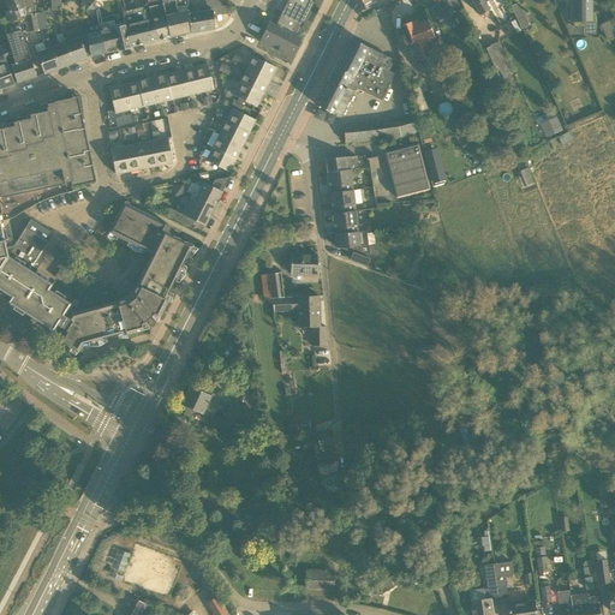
[(25,15),(35,13),(33,4),(31,0),(5,0),(11,11),(5,13),(10,22),(21,18),(21,17),(25,15)]
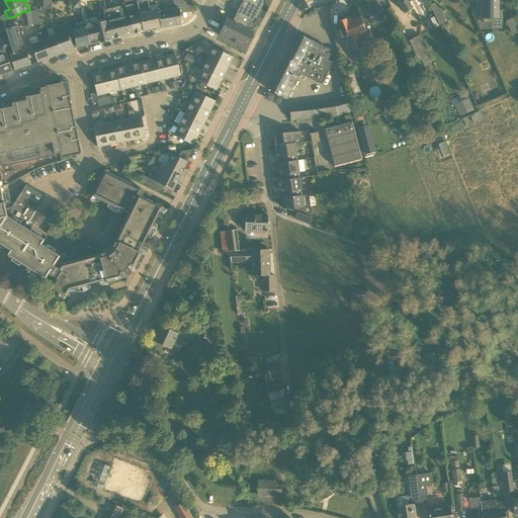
[(42,0),(44,9),(52,8),(52,0),(42,0)]
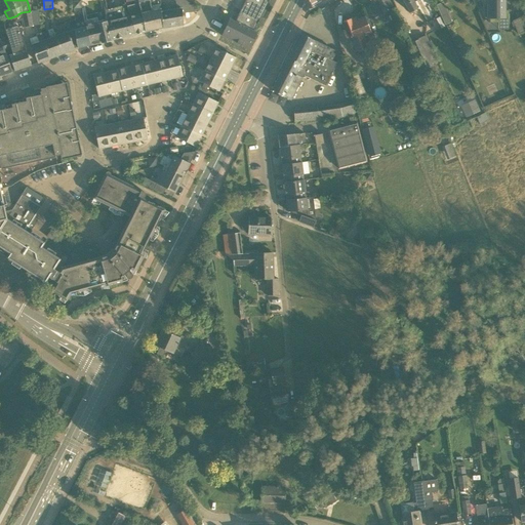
[(83,28),(76,29),(75,30),(77,47),(78,47),(78,48),(90,45),(86,27),(83,13),(80,0),(78,0),(80,9),(78,9),(78,14),(78,15),(79,22),(82,22),(83,28)]
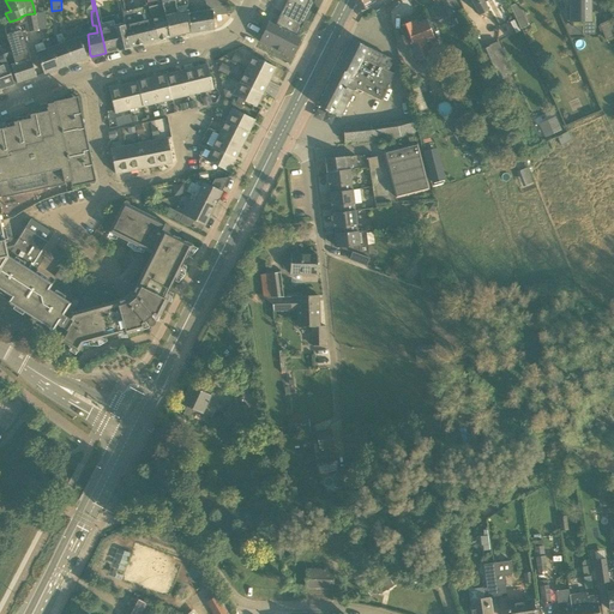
[(190,13),(186,0),(146,0),(148,2),(157,1),(157,6),(150,7),(152,19),(157,41),(191,32),(192,32),(188,13),(190,13)]
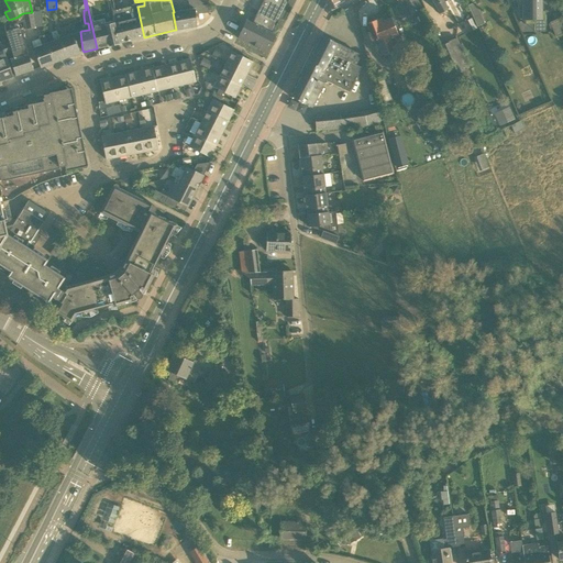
[(206,0),(188,0),(189,6),(194,9),(174,12),(173,12),(176,30),(197,26),(195,9),(208,7),(206,0)]
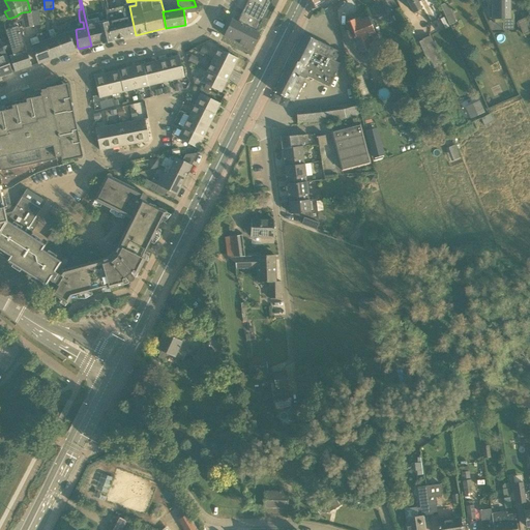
[(256,31),(271,0),(247,0),(243,10),(241,15),(237,22),(232,20),(230,23),(230,24),(227,29),(227,30),(224,36),(252,50),(260,33),(256,31)]
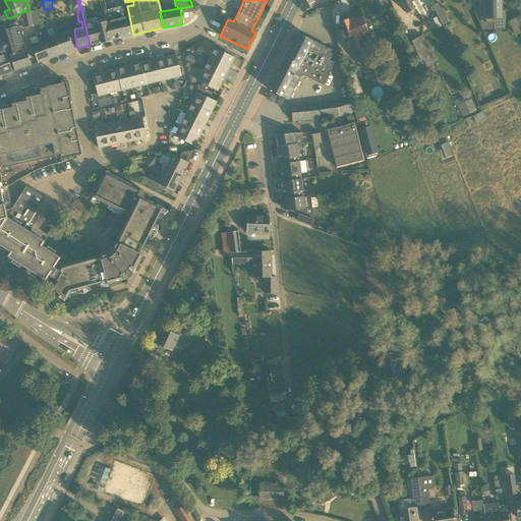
[(366,0),(368,2),(365,7),(371,18),(379,14),(377,9),(387,4),(384,0),(366,0)]
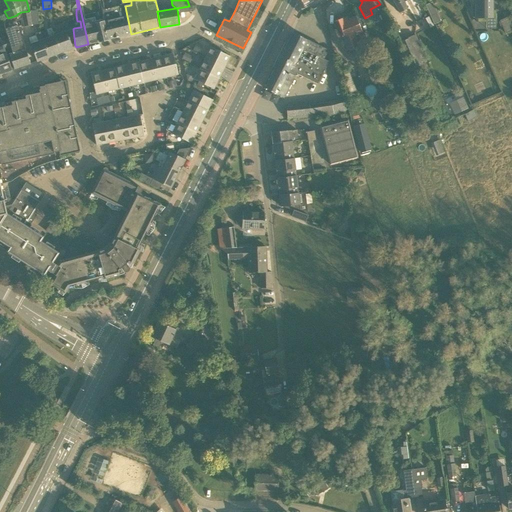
[(404,2),(402,0),(392,0),(408,27),(415,23),(404,2)]
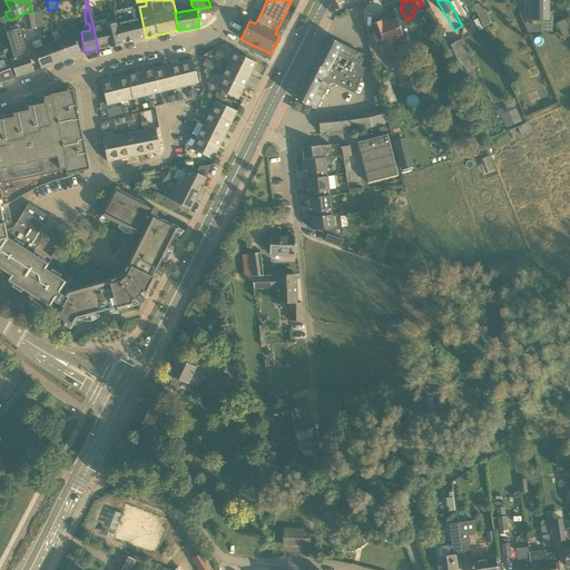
[(529,20),(548,20),(548,0),(526,0),(527,6),(529,6),(529,20)]
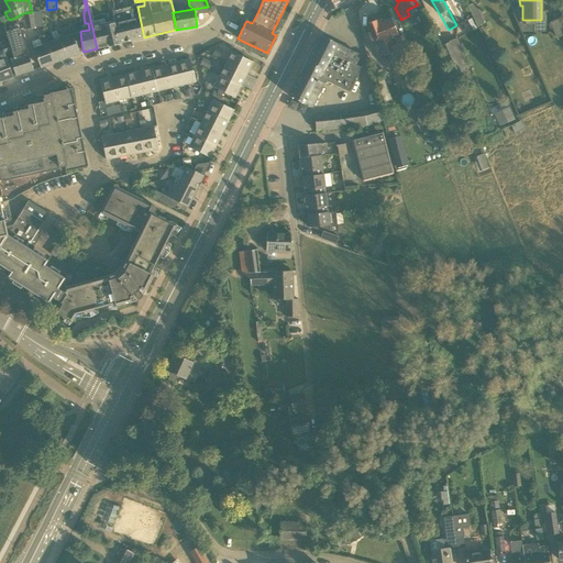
[(114,23),(119,43),(144,37),(140,18),(135,13),(133,4),(111,10),(112,20),(113,24),(114,23)]
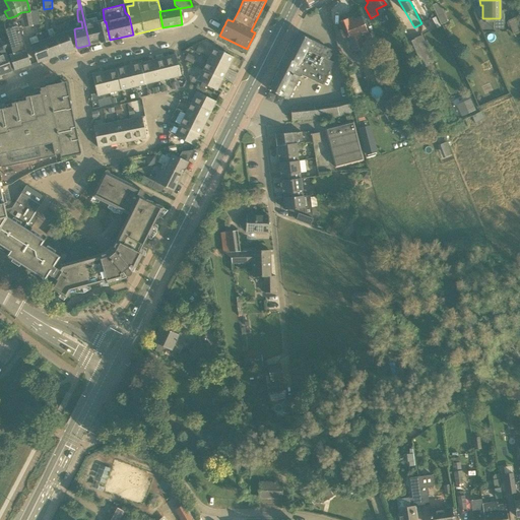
[(29,11),(21,12),(24,26),(34,25),(30,11),(29,11)]
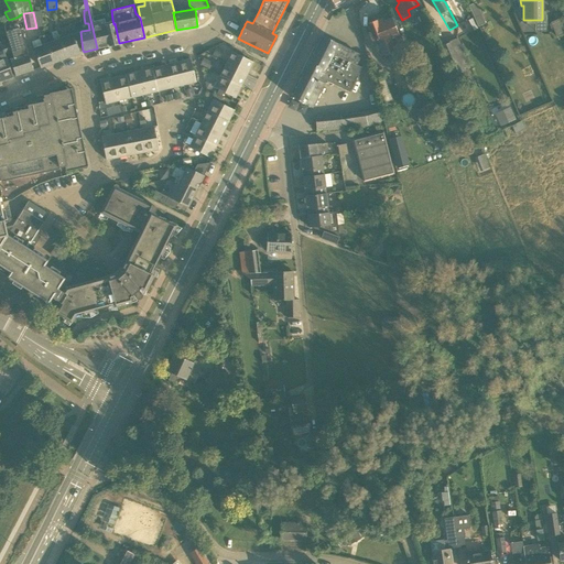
[(93,29),(97,49),(109,45),(109,46),(119,43),(115,23),(114,24),(95,28),(91,14),(89,14),(93,29)]
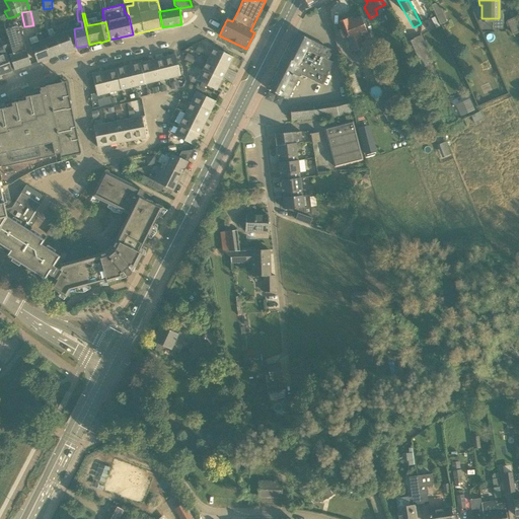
[(446,21),(443,13),(436,15),(440,24),(446,21)]
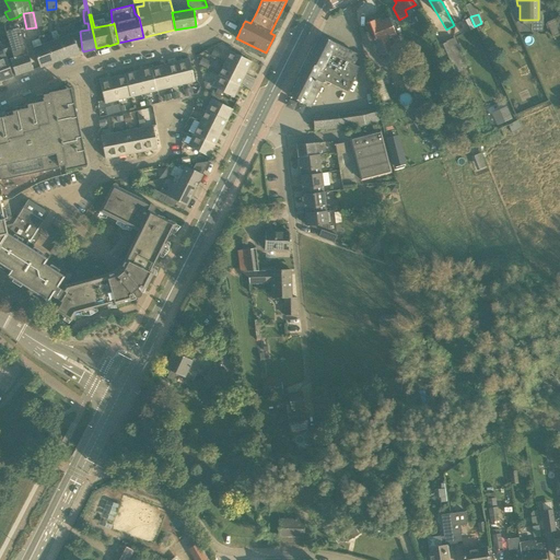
[(397,34),(396,35),(389,18),(375,23),(374,20),(365,24),(368,32),(366,33),(370,42),(375,39),(382,55),(387,53),(395,73),(409,68),(400,46),(401,46),(397,34)]
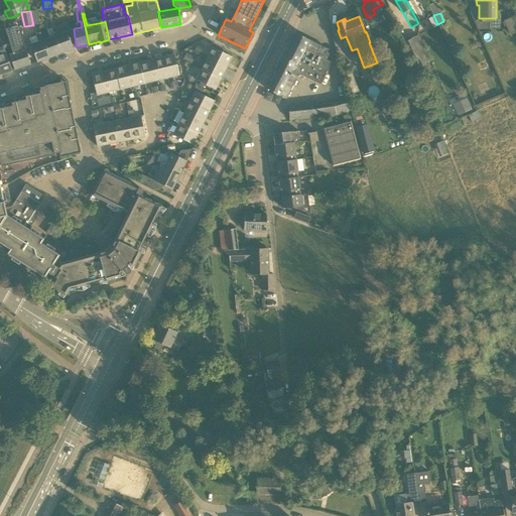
[(515,24),(514,19),(506,22),(511,35),(515,32),(515,24)]
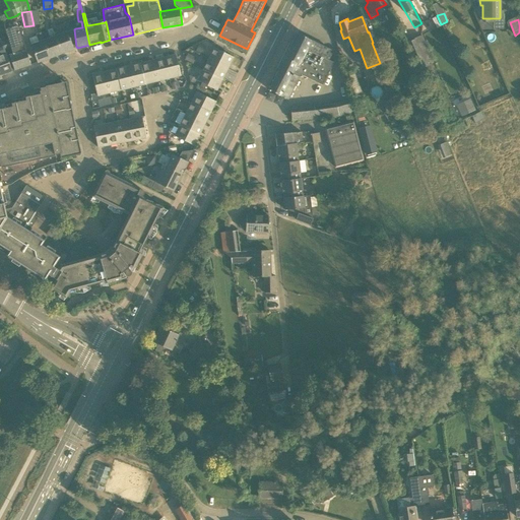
[(8,50),(9,55),(14,70),(31,65),(18,25),(6,29),(8,36),(0,38),(0,47),(3,46),(5,51),(8,50)]
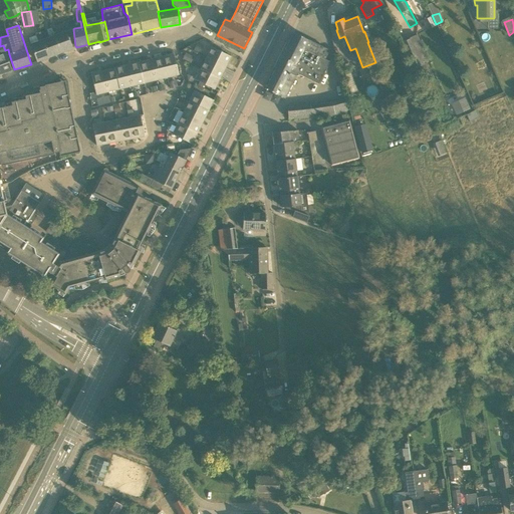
[(75,46),(73,29),(74,28),(74,26),(68,28),(68,30),(55,36),(61,52),(72,48),(72,47),(75,46)]
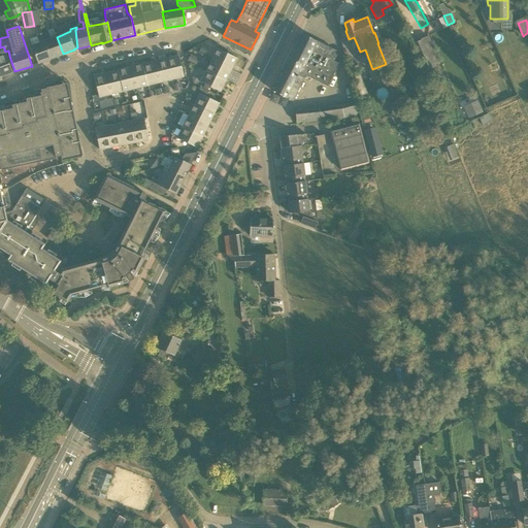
[(63,54),(57,37),(56,37),(53,29),(48,30),(52,38),(44,41),(51,59),(63,54)]
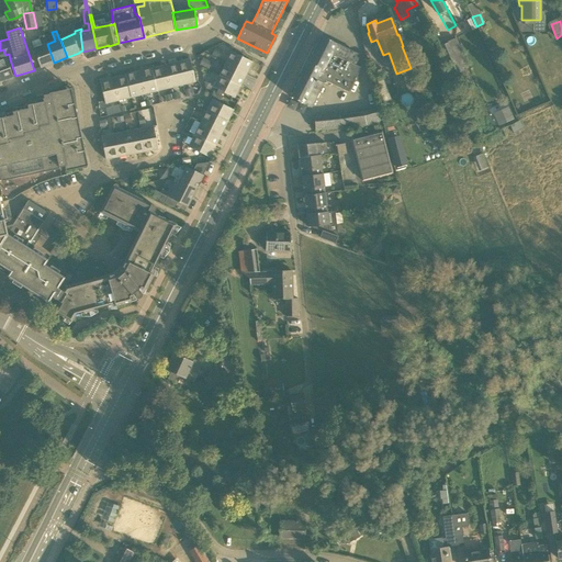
[(54,63),(47,44),(44,35),(37,37),(38,40),(32,43),(34,48),(41,67),(54,63)]
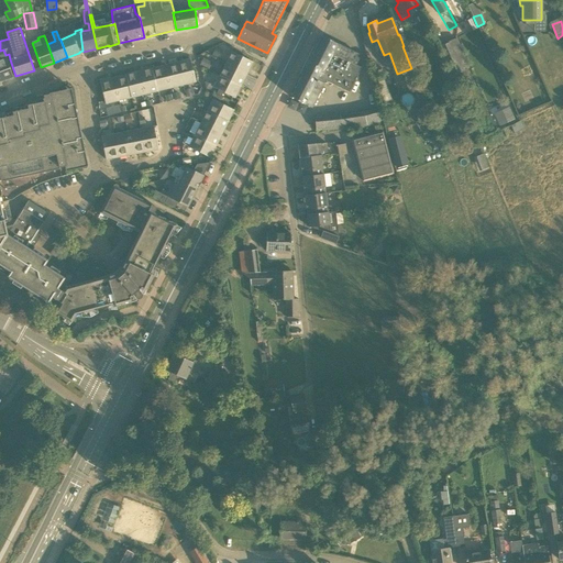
[(353,85),(359,73),(361,67),(356,65),(360,58),(356,57),(359,54),(322,36),(315,51),(308,63),(299,81),(291,97),(305,105),(305,103),(312,108),(320,92),(326,80),(349,92),(350,90),(353,85)]
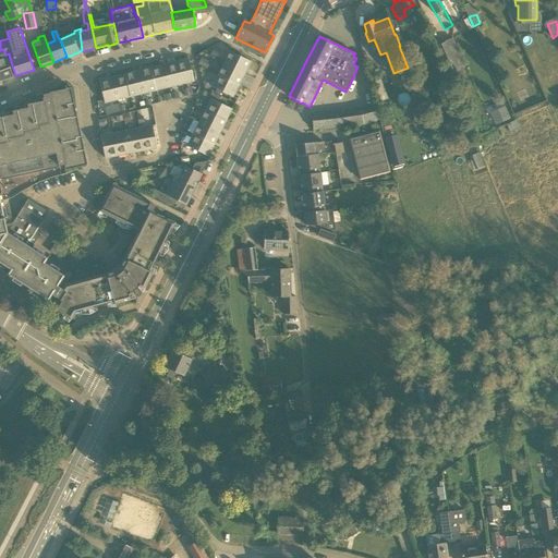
[(452,38),(437,45),(452,82),(465,76),(462,68),(464,67),(452,38)]
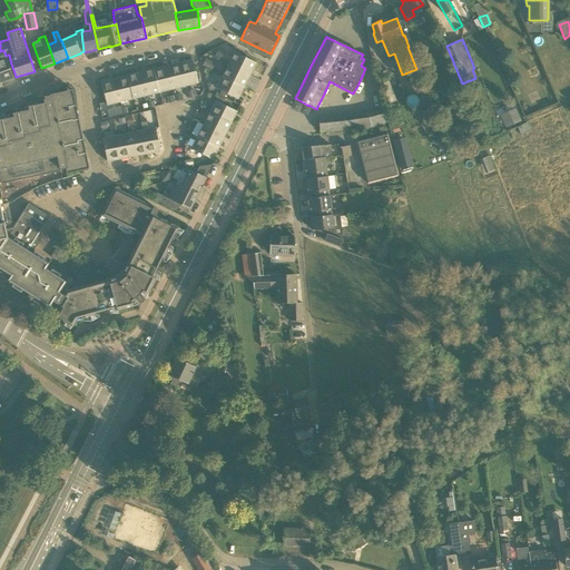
[(218,49),(215,56),(222,59),(225,52),(218,49)]
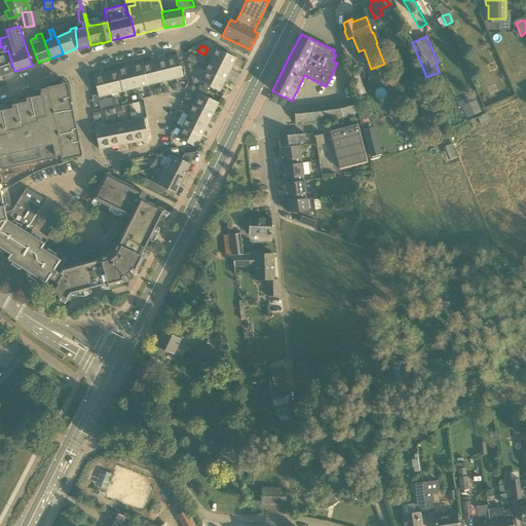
[(12,72),(6,54),(5,51),(3,46),(0,47),(0,72),(1,76),(12,72)]
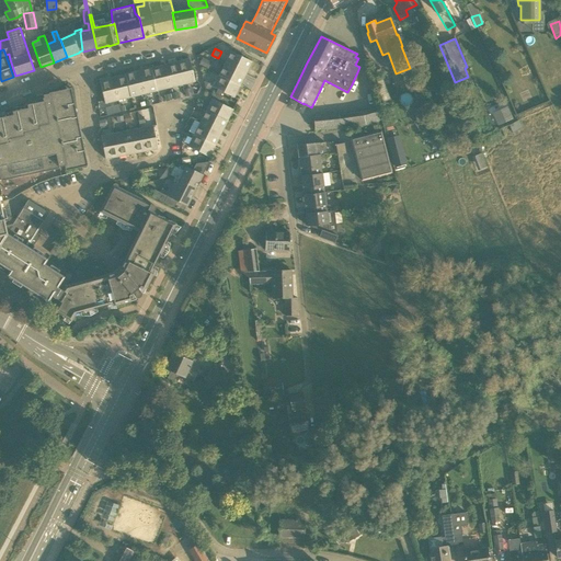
[(225,64),(245,73),(252,61),(231,52),(225,64)]
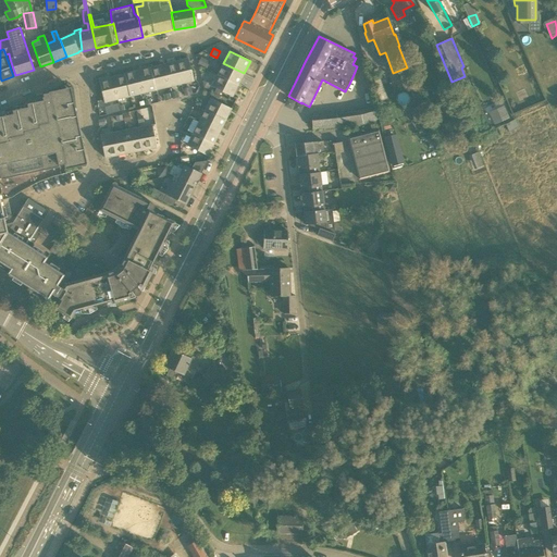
[(201,58),(198,64),(205,67),(209,61),(201,58)]
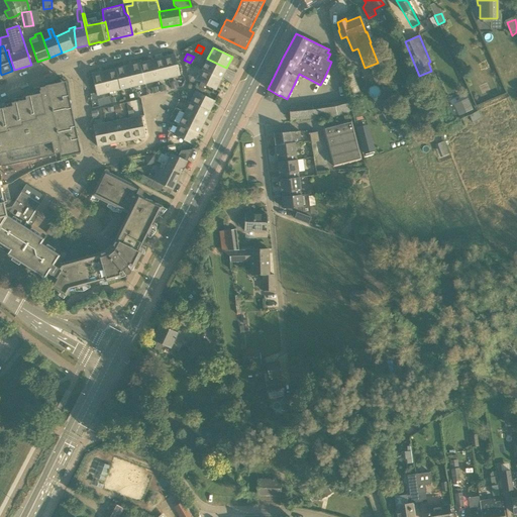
[(163,57),(169,78),(180,75),(175,55),(163,57)]
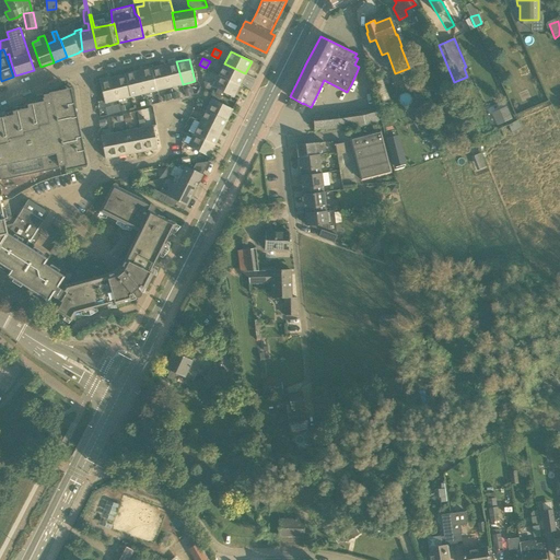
[(170,88),(183,84),(176,61),(164,65),(170,88)]
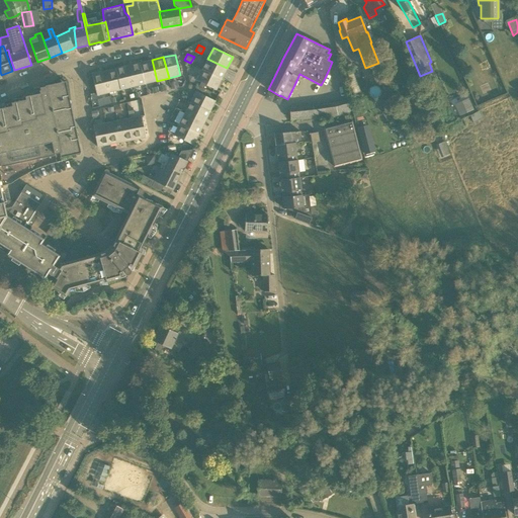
[(222,79),(227,68),(207,59),(202,70),(222,79)]
